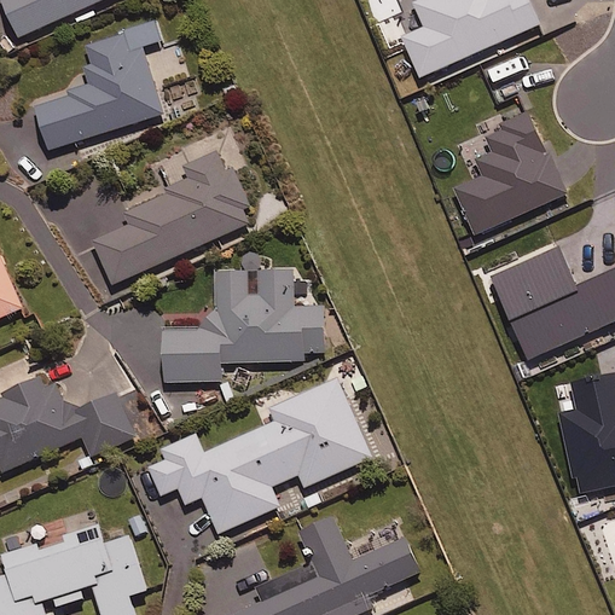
[(0,0),(17,36),(98,0),(0,0)]
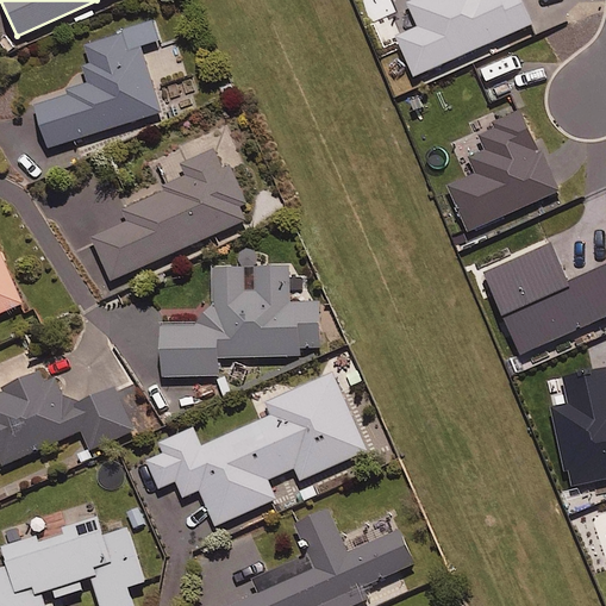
[(412,0),(407,2),(418,26),(395,36),(413,76),(531,23),(520,0),(412,0)]
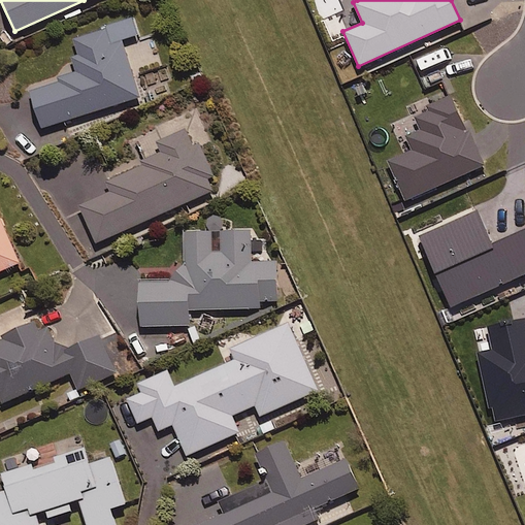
[(137,33),(132,18),(70,37),(74,51),(70,69),(26,83),(40,128),(140,95),(122,38),(137,33)]
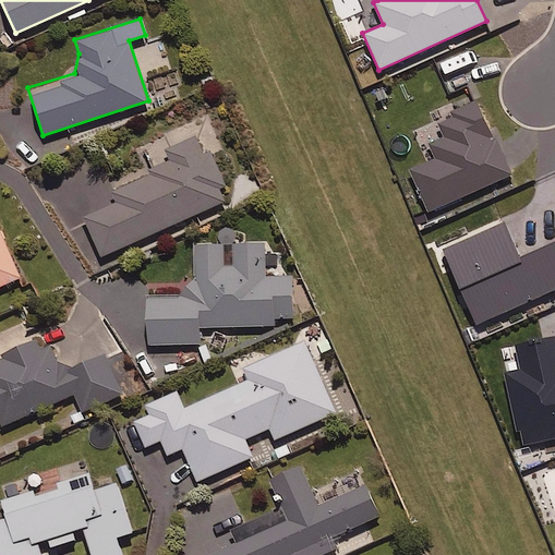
[(515,185),(475,100),(436,119),(445,136),(427,144),(434,158),(410,170),(434,222),(515,185)]
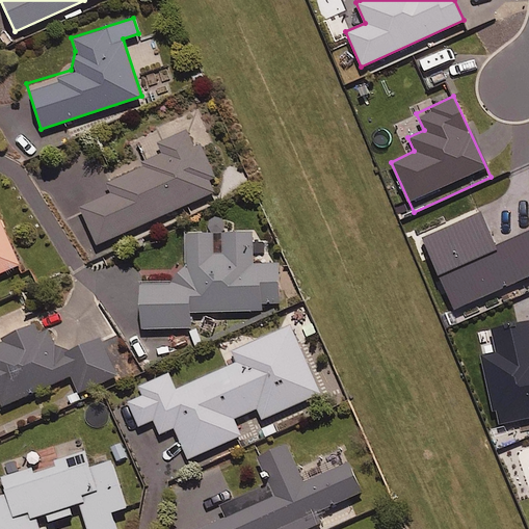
[(193,148),(185,129),(156,142),(162,157),(105,183),(89,149),(43,169),(80,252),(219,188),(200,144),(193,148)]
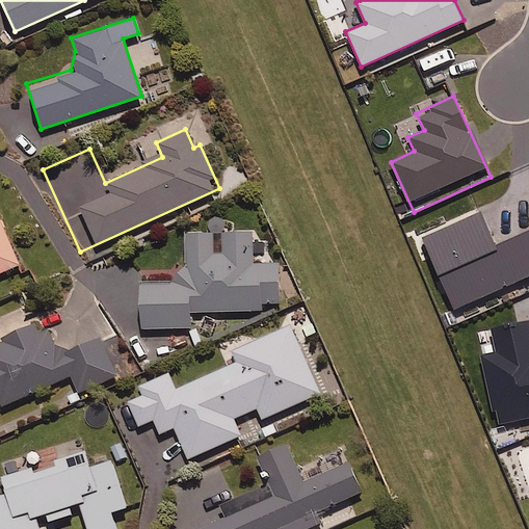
[(477,211),(421,234),(450,302),(528,270),(528,226),(491,243),(477,211)]
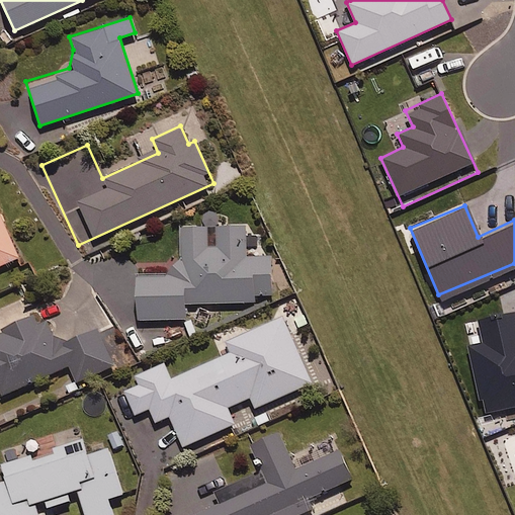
[(0,265),(17,258),(0,218),(0,265)]
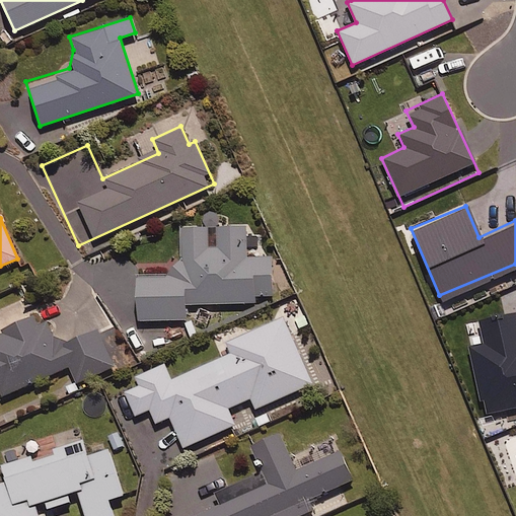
[(244,225),(181,228),(182,259),(178,259),(179,275),(135,277),(137,320),(186,318),(185,304),(255,301),(254,295),(272,295),(270,258),(246,259),(244,225)]
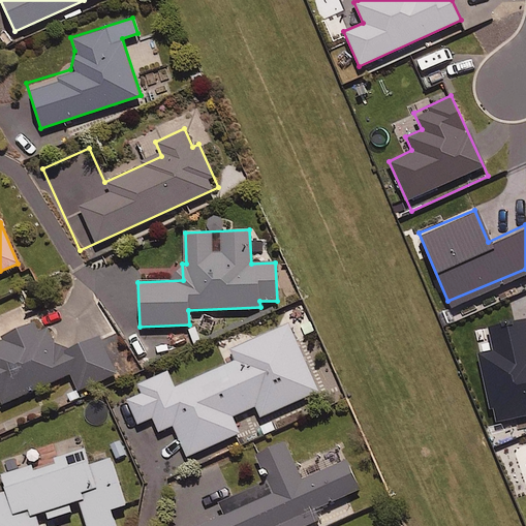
[(59,353),(43,317),(0,337),(0,339),(1,340),(0,340),(0,401),(1,403),(70,373),(78,390),(118,372),(101,335),(59,353)]
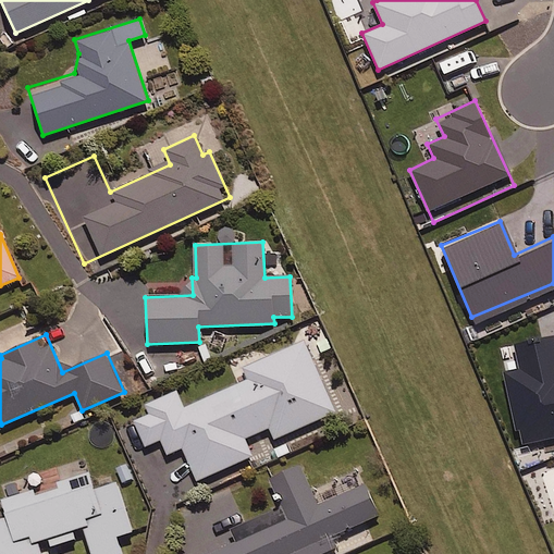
[(553,435),(553,334),(514,344),(519,368),(504,372),(521,444),(553,435)]
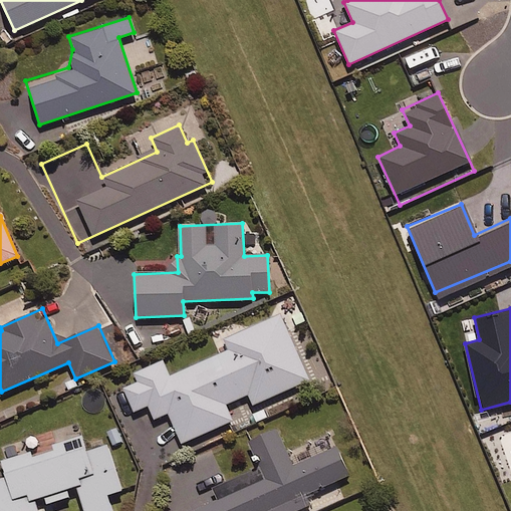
[(308,379),(279,314),(224,338),(229,349),(169,375),(163,360),(134,372),(138,381),(122,388),(134,411),(148,405),(154,419),(168,413),(181,443),(211,429),(215,439),(236,429),(225,404),(248,394),(252,405),(308,379)]
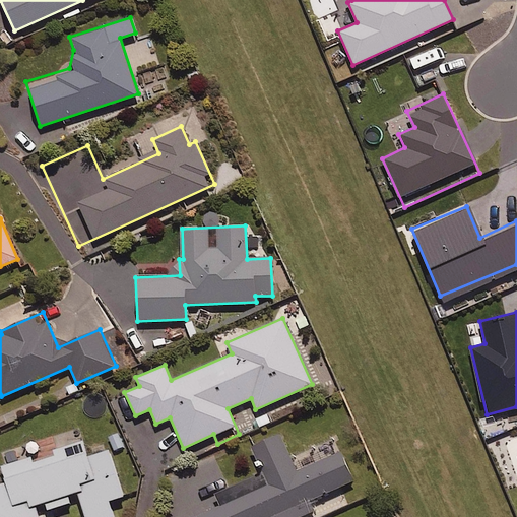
[(296,471),(280,436),(253,448),(269,485),(196,516),(296,516),(311,511),(307,501),(352,480),(339,452),(296,471)]
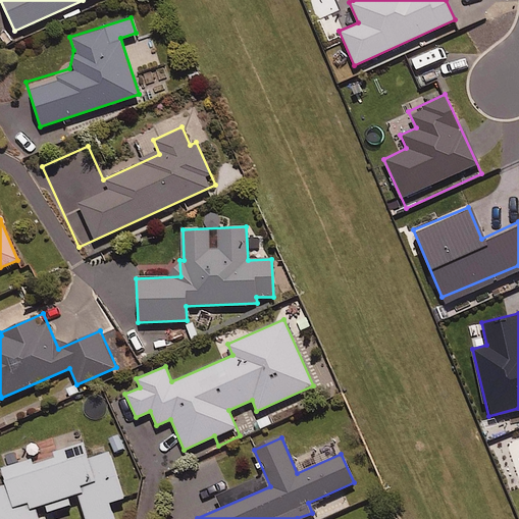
[(87,459),(82,445),(56,453),(58,457),(33,465),(31,459),(1,468),(6,484),(0,486),(0,518),(37,518),(34,508),(45,505),(47,512),(70,505),(67,497),(78,494),(85,518),(112,518),(108,503),(123,499),(108,452),(87,459)]
